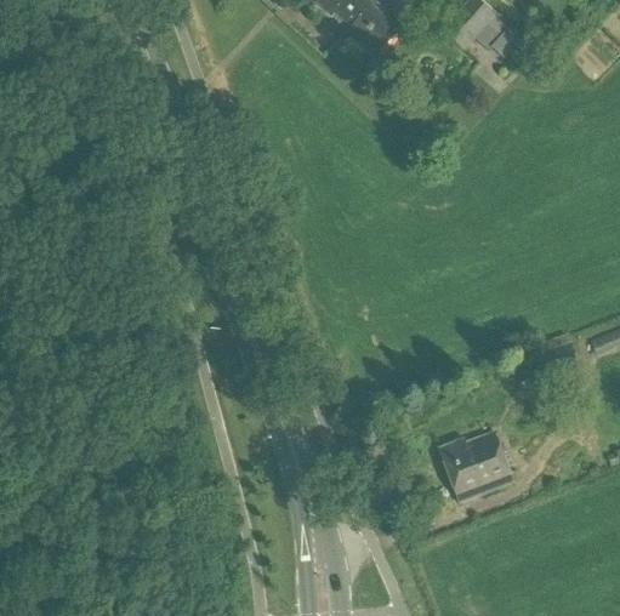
[(316,0),(347,28),(371,1),(370,0),(316,0)]
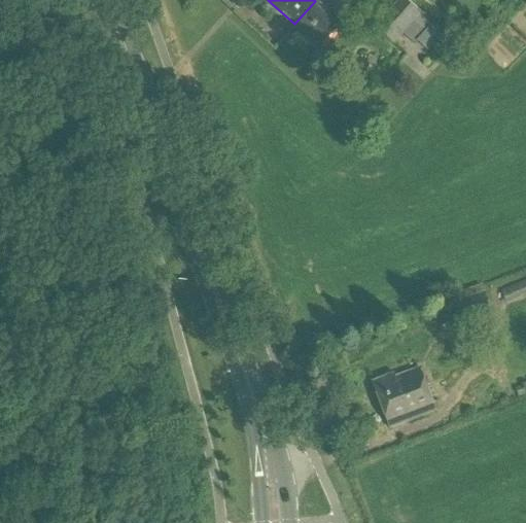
[(315,1),(294,24),(292,26),(316,47),(349,12),(336,0),(314,0),(315,1)]
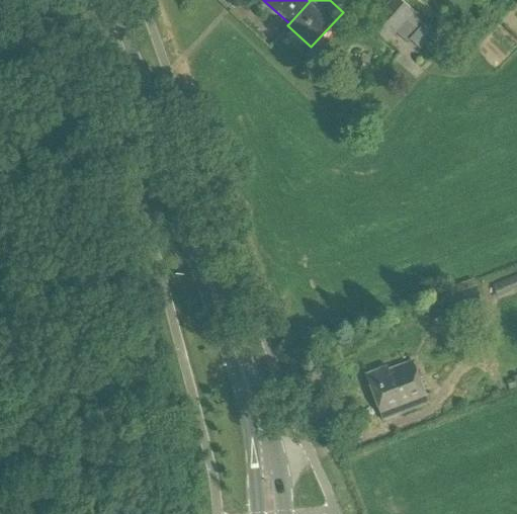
[(433,31),(411,11),(412,10),(401,0),(388,0),(367,23),(385,39),(394,30),(406,41),(410,37),(419,47),(433,31)]
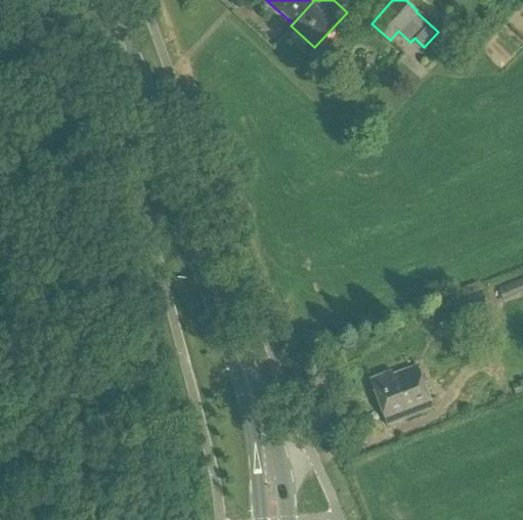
[(500,297),(522,288),(522,274),(495,286),(500,297)]
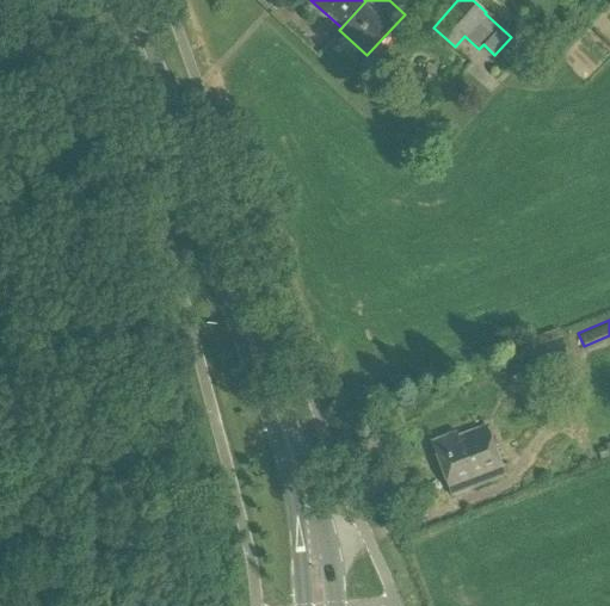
[(504,471),(485,422),(457,433),(456,428),(430,439),(450,493),(504,471)]
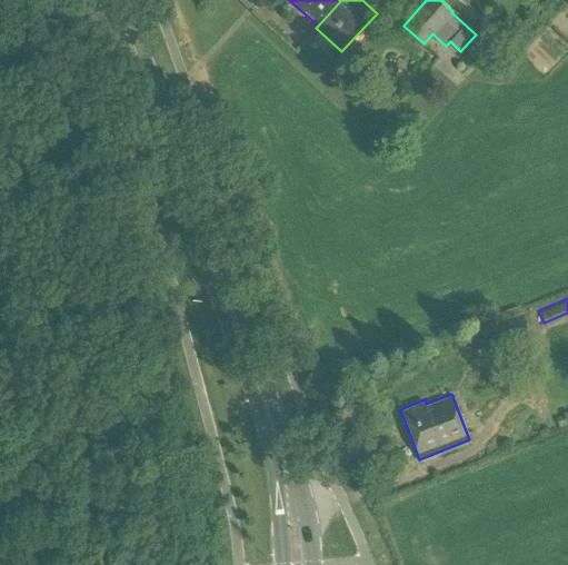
[(558,426),(567,422),(567,412),(556,417),(558,426)]
